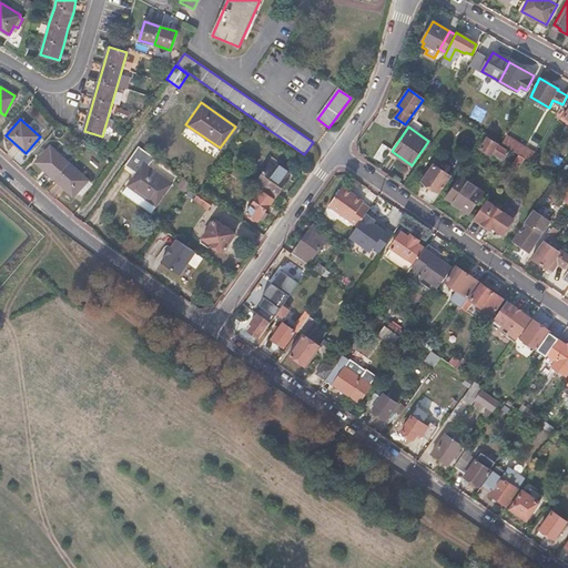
[(527,159),(533,162),(536,154),(515,142),(518,135),(510,130),(503,144),(507,146),(513,150),(520,154),(527,159)]
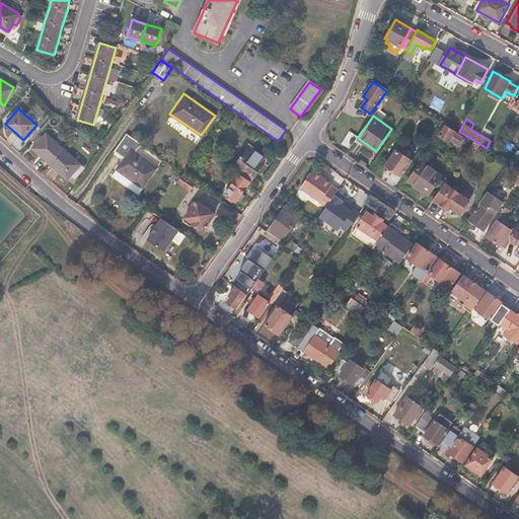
[(455,129),(447,124),(440,137),(449,143),(451,140),(461,147),(467,139),(462,136),(463,134),(459,132),(455,129)]
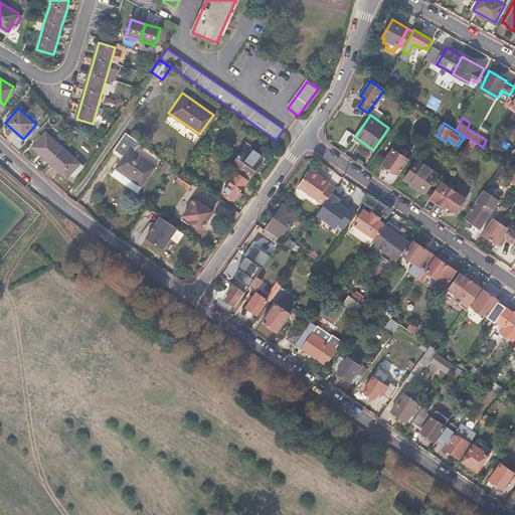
[(45,132),(31,147),(66,179),(80,164),(45,132)]
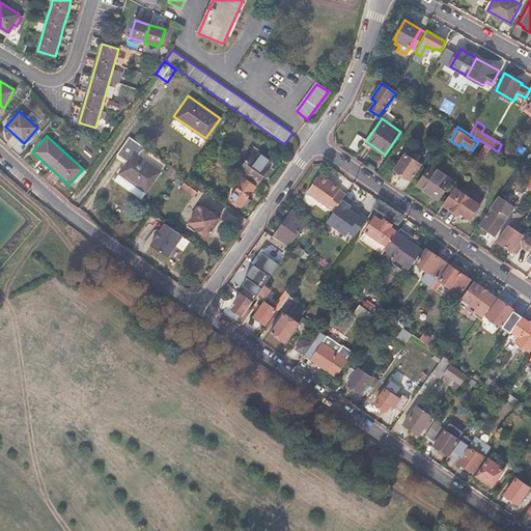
[(127,161),(118,173),(146,193),(161,171),(137,155),(143,146),(134,139),(129,136),(120,147),(116,154),(127,161)]
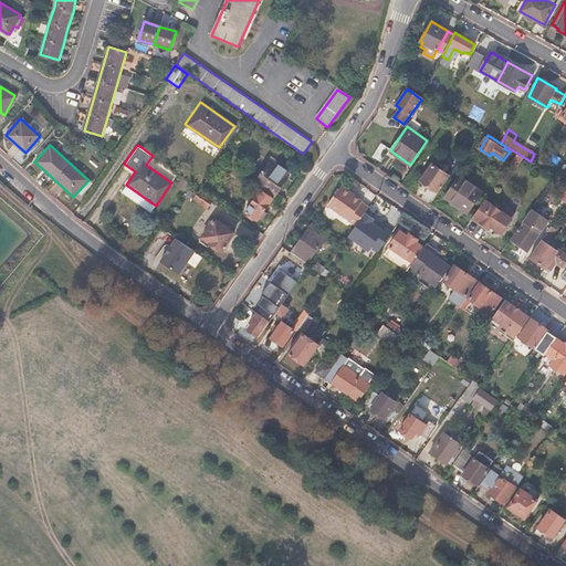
[(502,161),(510,167),(512,164),(519,154),(511,149),(510,152),(503,160),(502,161)]
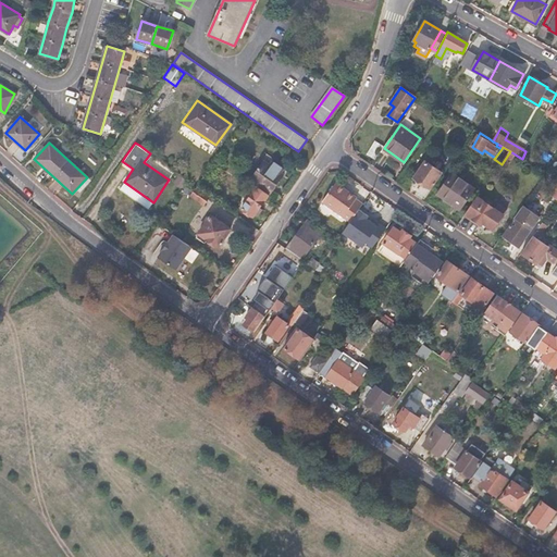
[(509,165),(517,156),(510,151),(504,161),(509,165)]
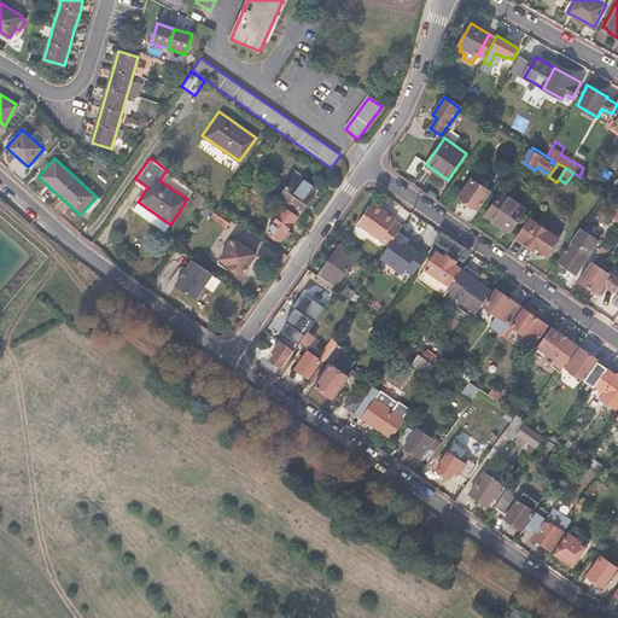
[(299,213),(313,193),(292,179),(279,198),(299,213)]
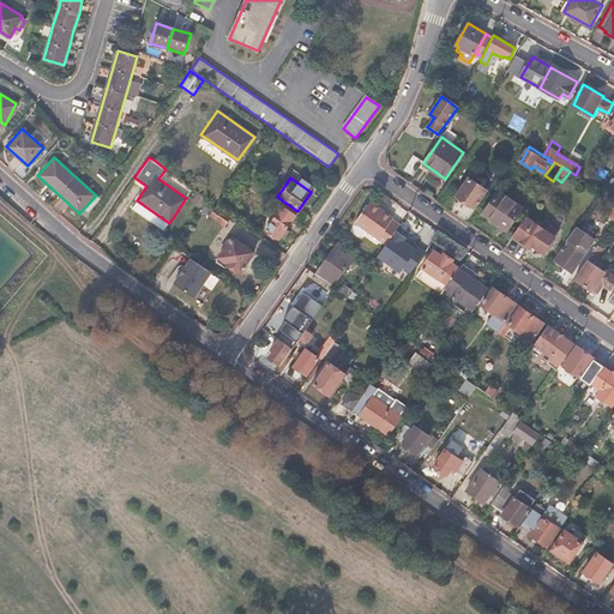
[(473,208),(486,190),(468,178),(456,196),(473,208)]
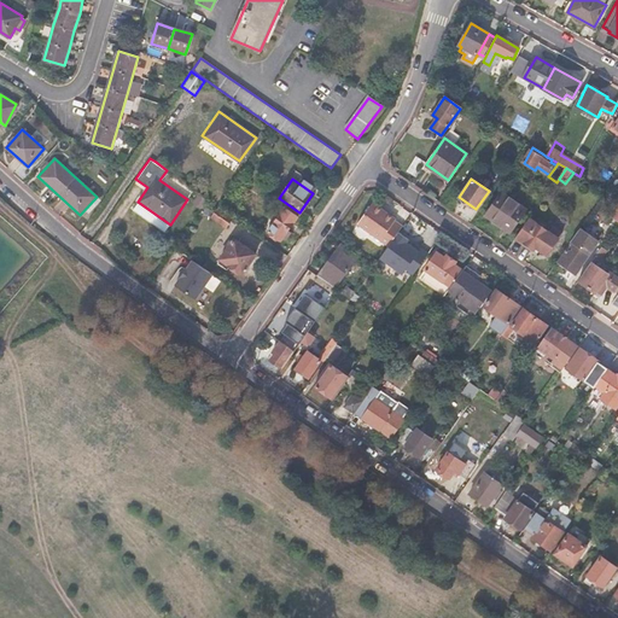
[(511,232),(525,210),(502,193),(487,216),(511,232)]
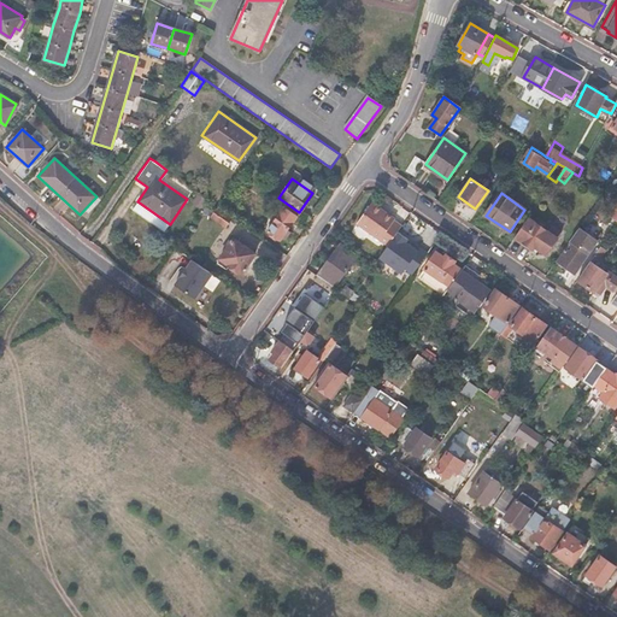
[(206,199),(199,194),(193,201),(201,207),(206,199)]
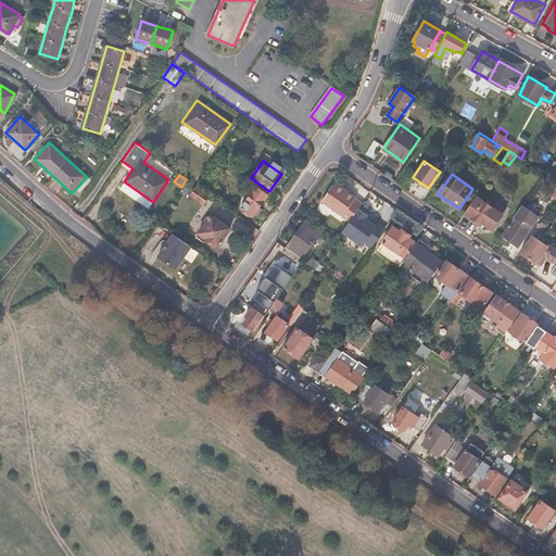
[(124,181),(118,188),(148,209),(153,202),(124,181)]
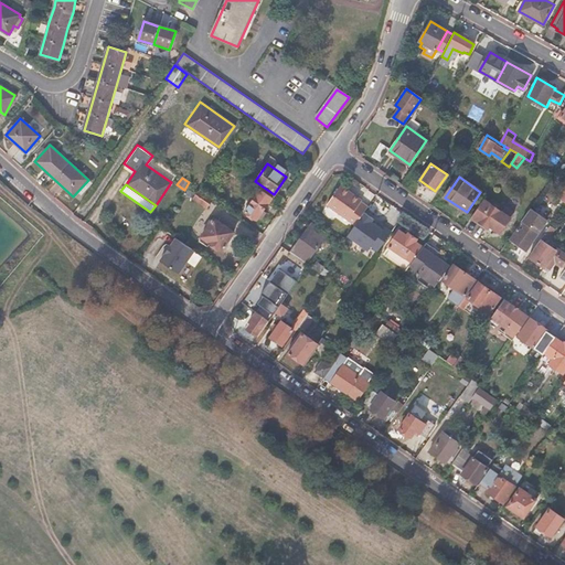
[(353,226),(366,209),(359,202),(359,201),(340,187),(326,205),(353,226)]
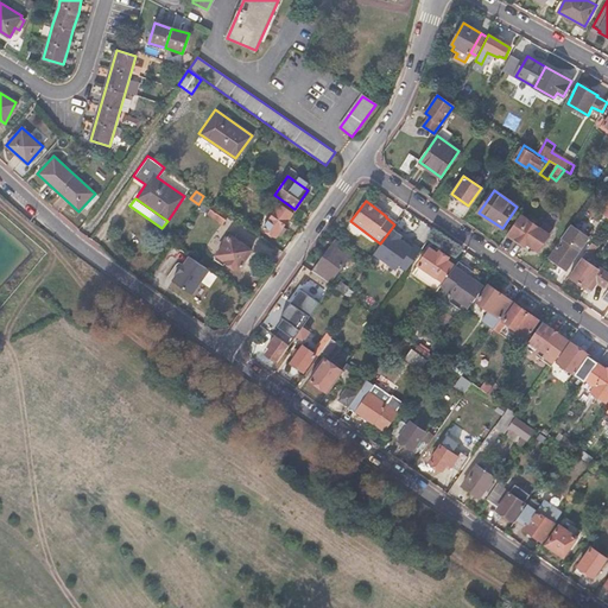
[(292,211),(280,203),(264,227),(274,235),(292,211)]
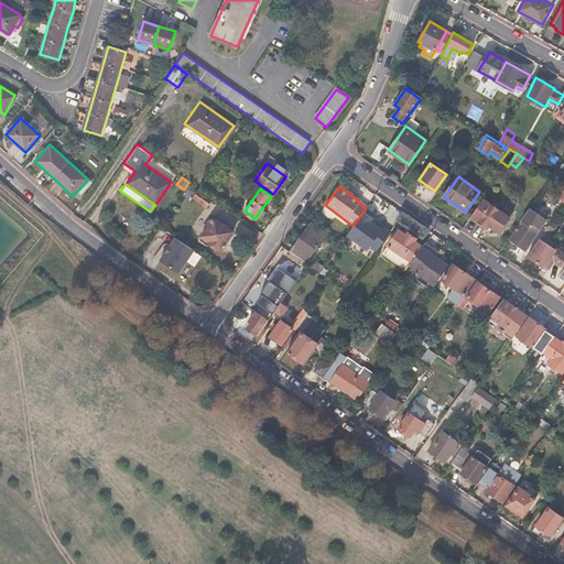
[(206,205),(210,198),(199,191),(194,197),(206,205)]
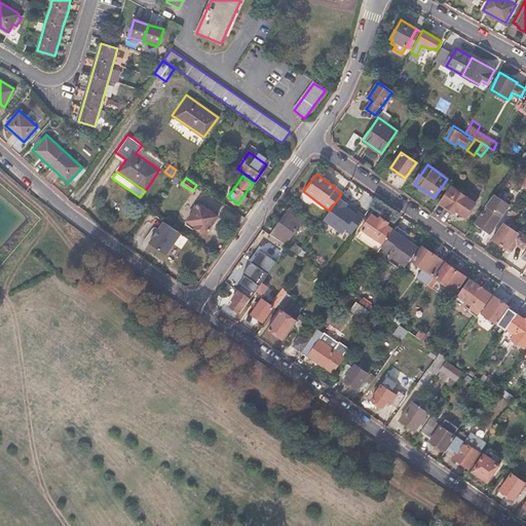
[(451,186),(440,201),(455,213),(456,211),(465,217),(476,203),(451,186)]
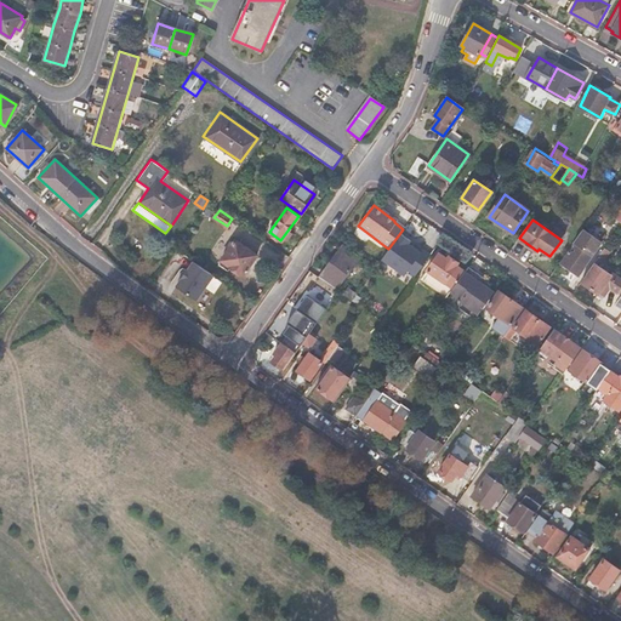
[(581,248),(574,243),(560,263),(577,274),(597,246),(587,239),(581,248)]
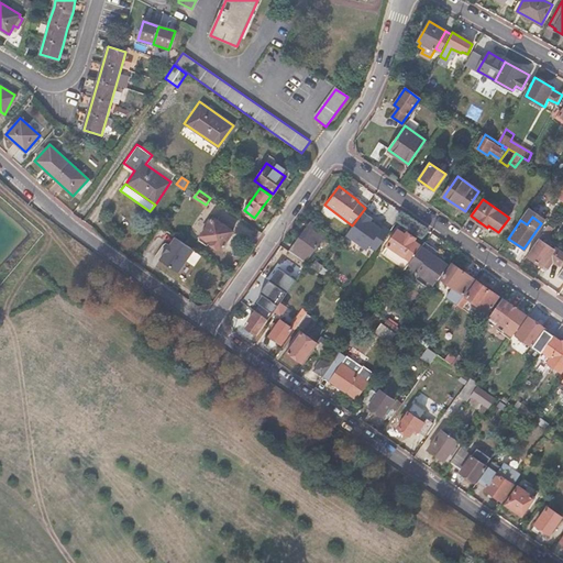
[(220,249),(232,231),(213,218),(201,235),(220,249)]
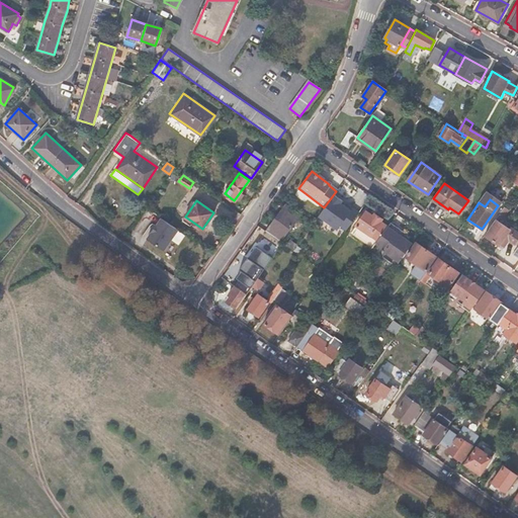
[(356,217),(364,205),(358,200),(350,211),(356,217)]
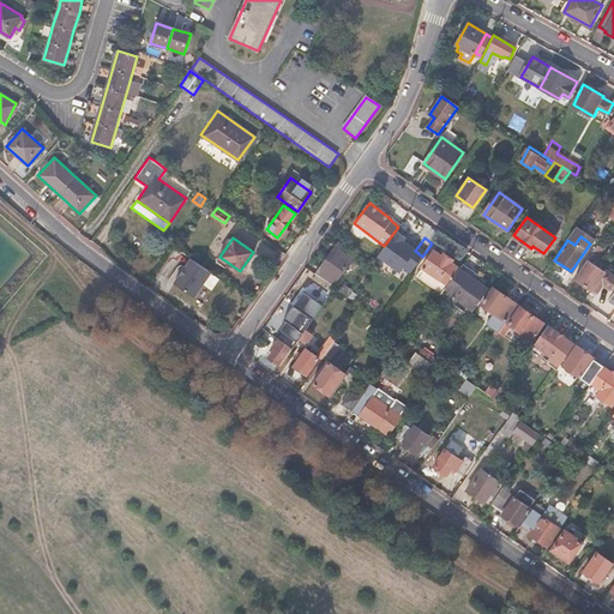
[(333,250),(315,276),(332,288),(355,256),(341,245),(336,252),(333,250)]
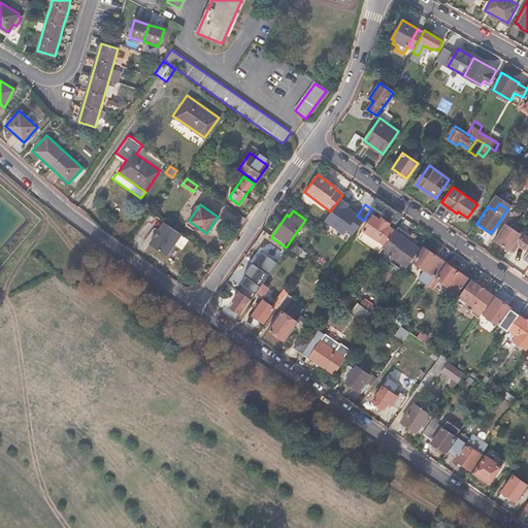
[(515,210),(495,239),(513,252),(518,243),(524,249),(527,243),(527,236),(520,232),(520,233),(510,227),(520,215),(515,210)]
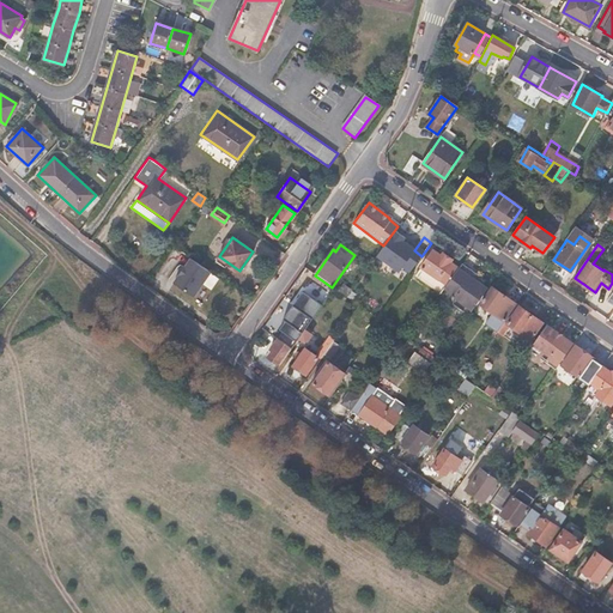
[(378,272),(390,280),(408,254),(395,246),(378,272)]
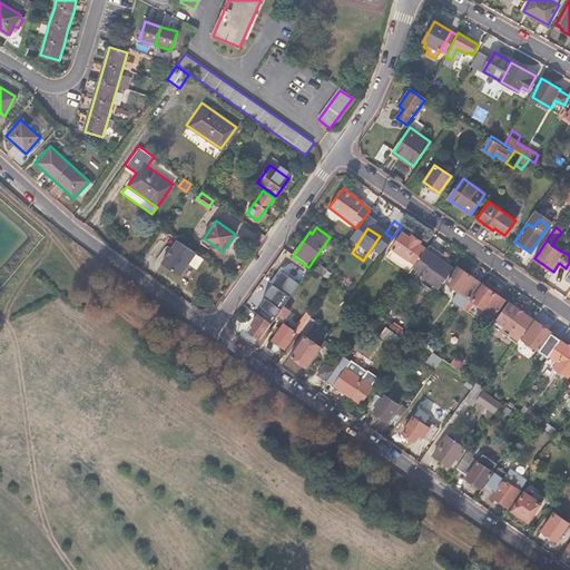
[(415,265),(425,249),(419,245),(419,244),(418,243),(419,239),(416,236),(413,236),(411,237),(403,232),(392,247),(415,265)]
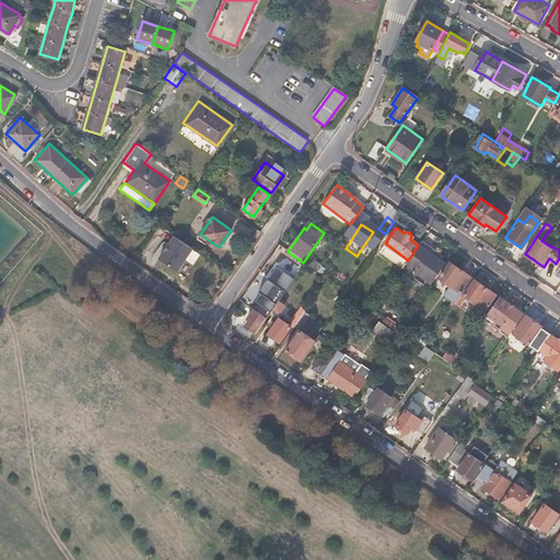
[(174,236),(159,258),(177,271),(194,249),(174,236)]
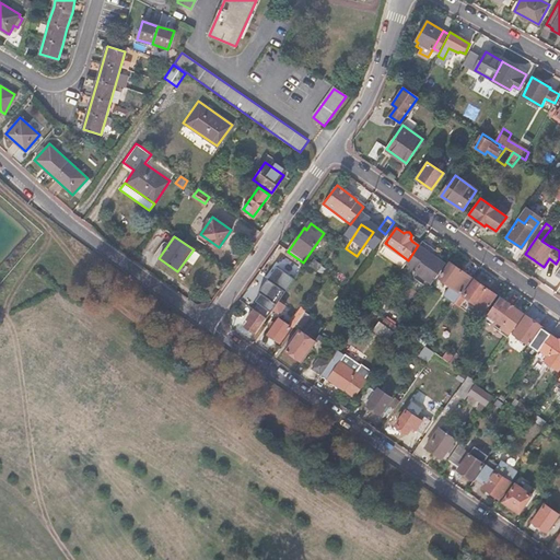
[(431,283),(446,263),(439,257),(428,249),(431,246),(422,240),(418,245),(408,260),(406,263),(413,268),(413,271),(430,283),(431,283)]
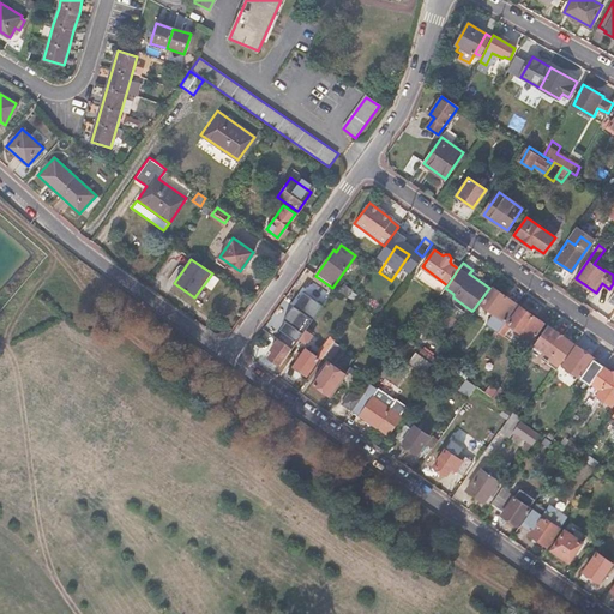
[(469,274),(481,282),(479,275),(473,270),(469,274)]
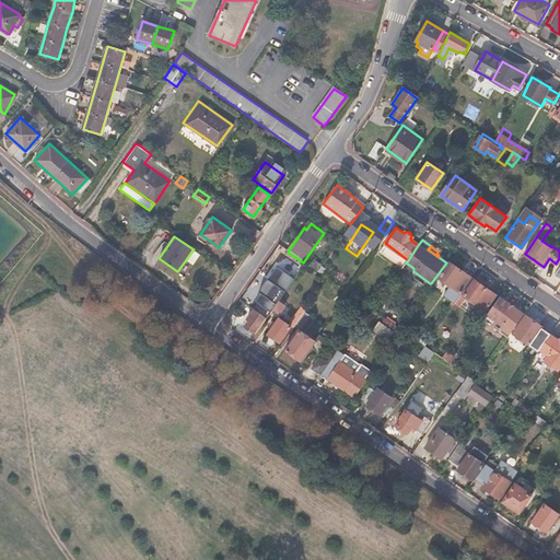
[(316,271),(321,266),(312,260),(308,266),(316,271)]
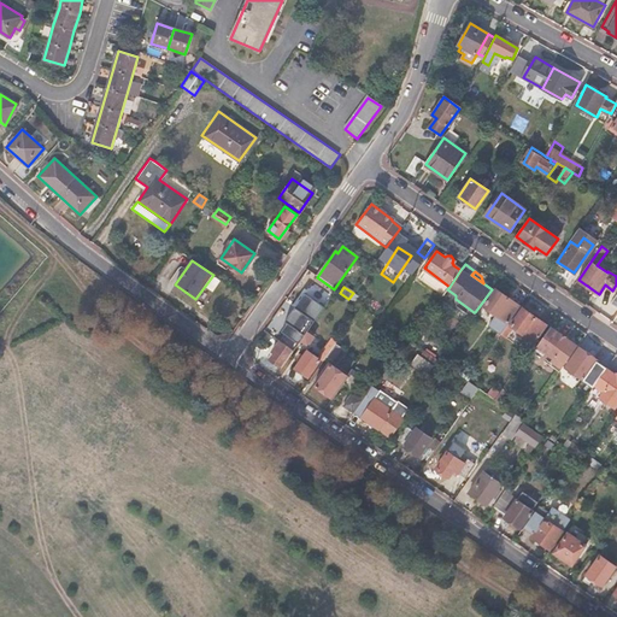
[(488,327),(499,335),(518,307),(507,300),(509,299),(494,289),(482,306),(497,316),(488,327)]
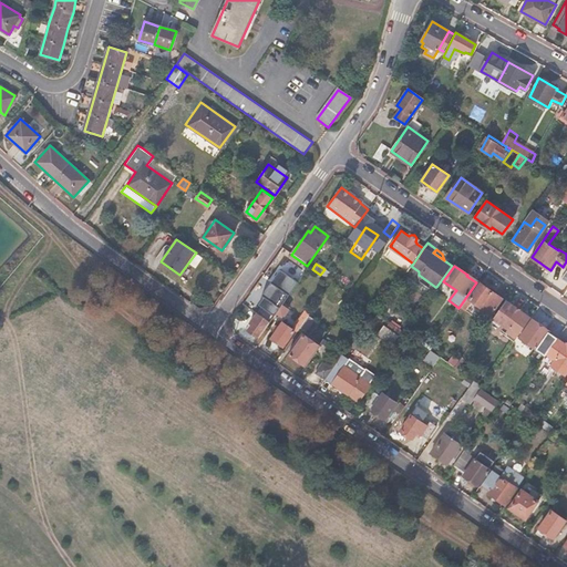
[(330,274),(325,269),(320,275),(327,279),(330,274)]
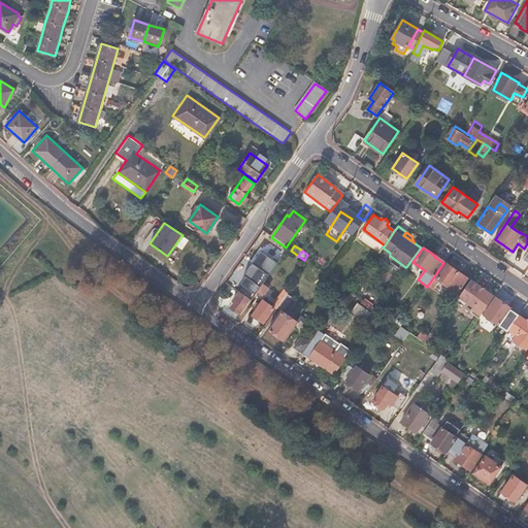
[(400,268),(405,267),(390,256),(391,261),(400,268)]
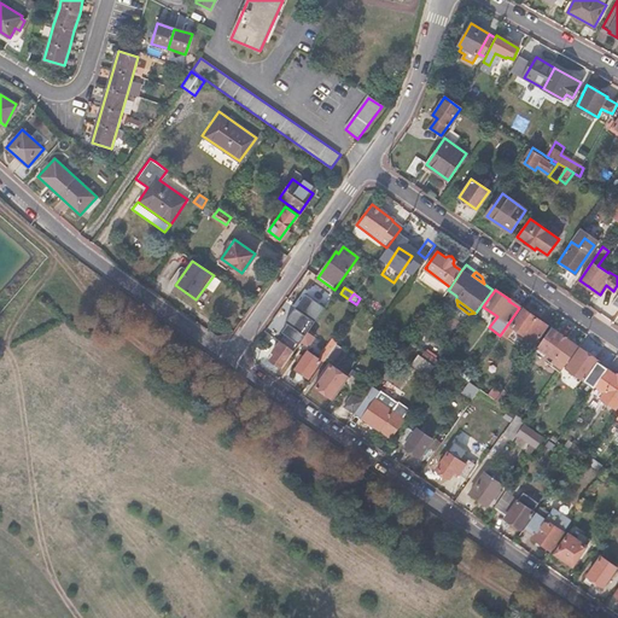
[(535,344),(548,326),(520,307),(519,308),(500,336),(505,339),(512,328),(535,344)]
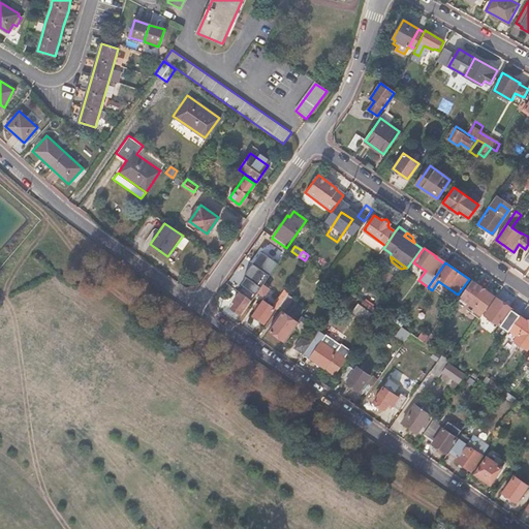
[(262,284),(266,280),(254,272),(250,278),(253,280),(249,285),(258,291),(262,284)]
